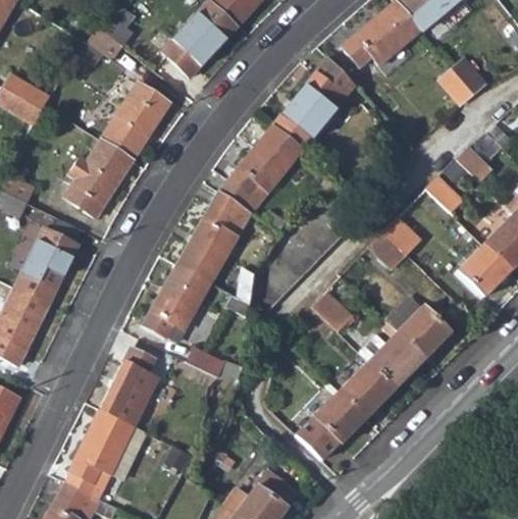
[(0,0),(0,31),(18,1),(16,0),(0,0)]
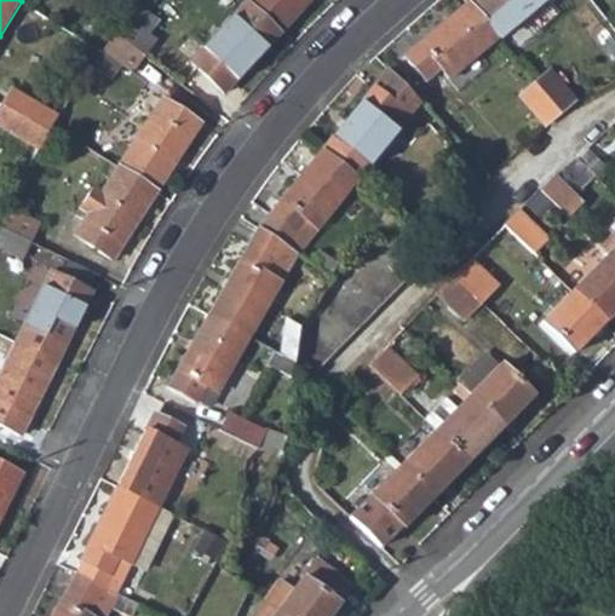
[(225,92),(285,32),(252,0),(249,0),(193,62),(225,92)]
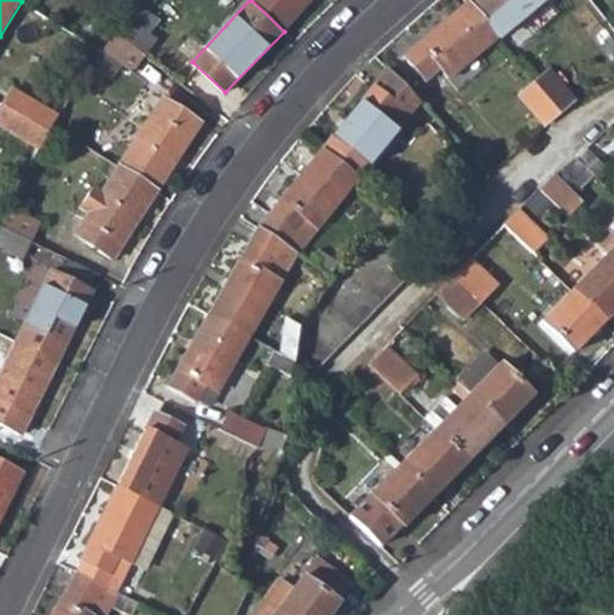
[(252,0),(284,32),(311,0),(252,0)]
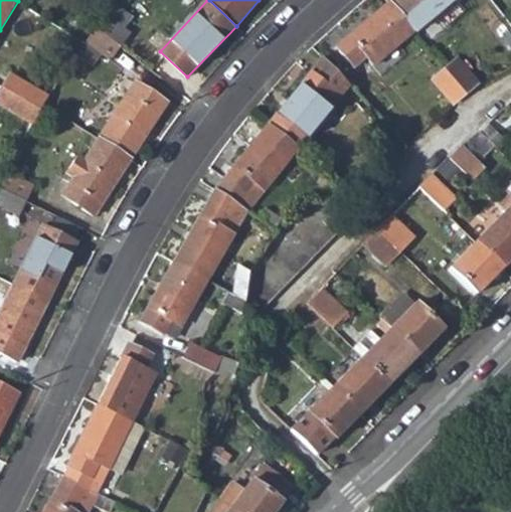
[(392,0),(391,1),(416,31),(453,0),(392,0)]
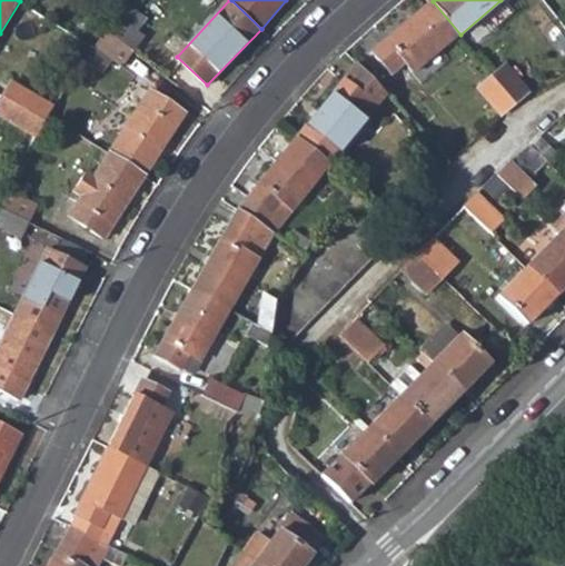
[(414,73),(461,35),(433,1),(374,51),(394,76),(407,65),(414,73)]
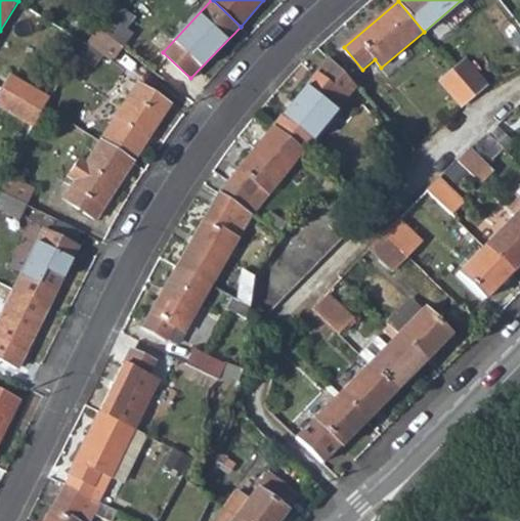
[(137,16),(119,2),(101,28),(125,46),(135,32),(129,27),(137,16)]
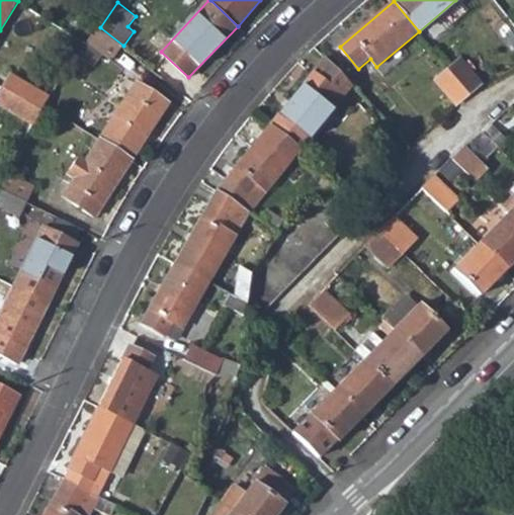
[(113,58),(123,46),(100,27),(89,41),(82,52),(98,63),(106,53),(113,58)]
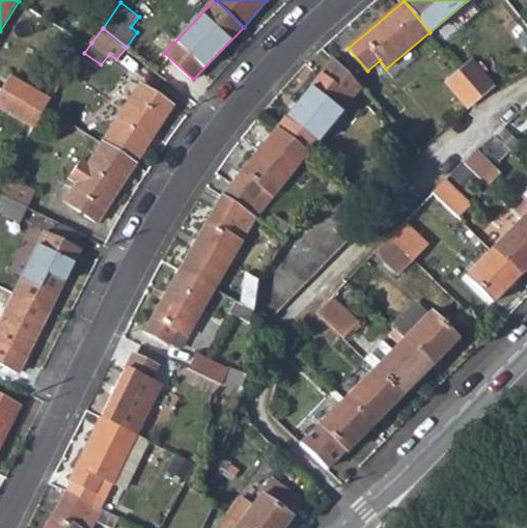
[(310,153),(364,88),(336,57),(279,127),(310,153)]
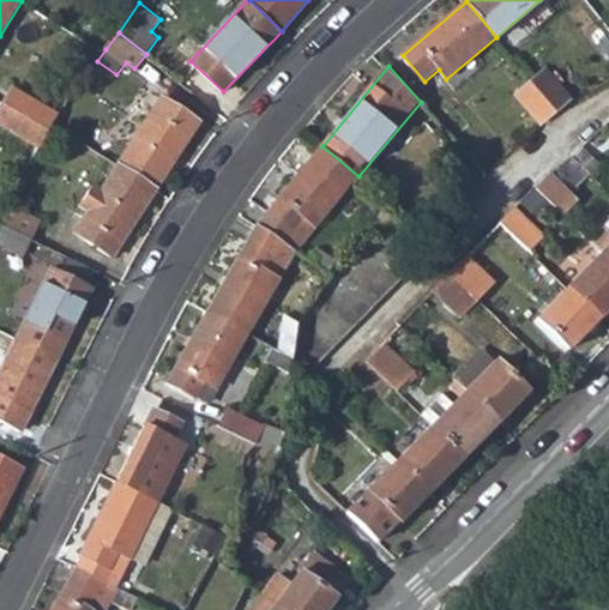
[(548,67),(532,80),(560,112),(574,100),(548,67)]
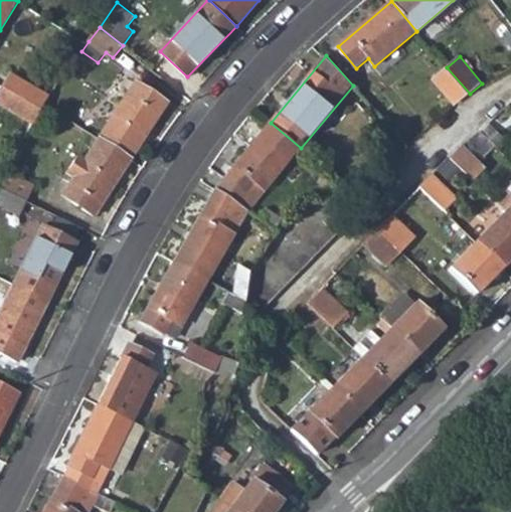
[(433,79),(456,107),(470,94),(447,67),(433,79)]
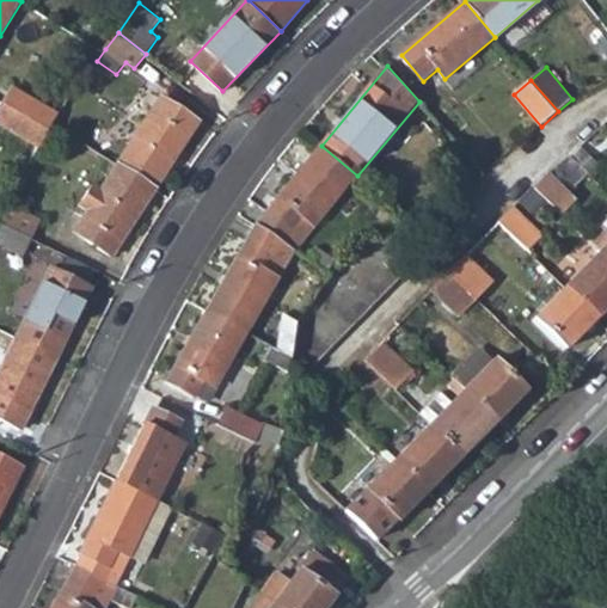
[(14,86),(5,102),(44,126),(50,129),(55,121),(60,112),(14,86)]
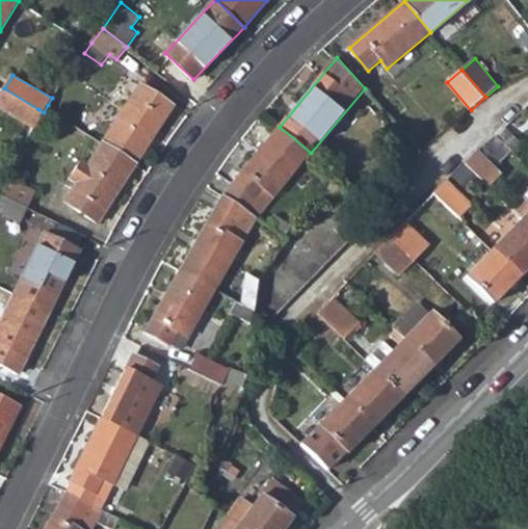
[(140,84),(103,141),(137,163),(174,105),(140,84)]
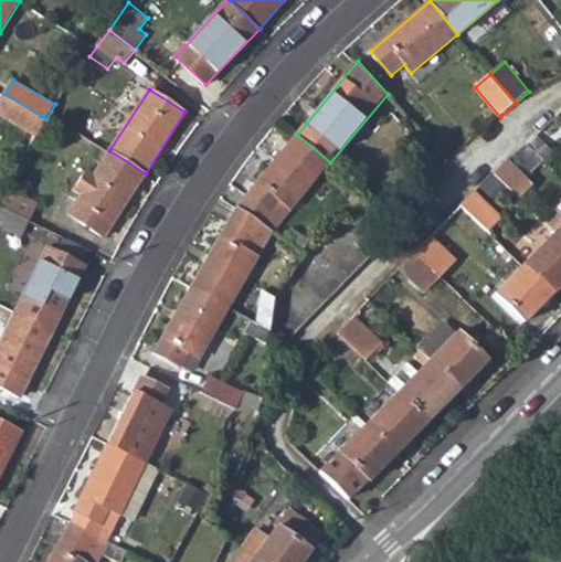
[(36,124),(41,116),(4,94),(0,99),(0,113),(25,128),(31,122),(36,124)]
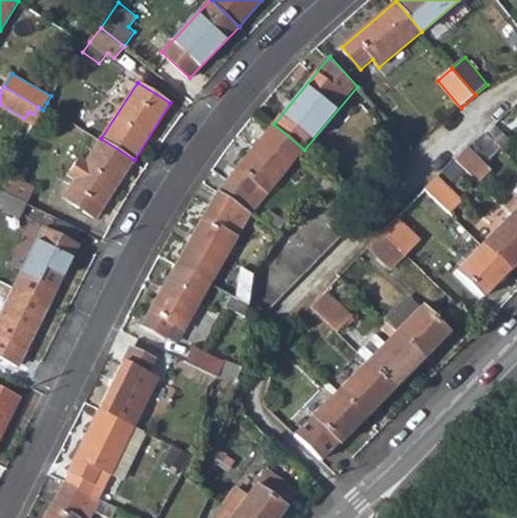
[(252,213),(304,150),(274,124),(219,190),(252,213)]
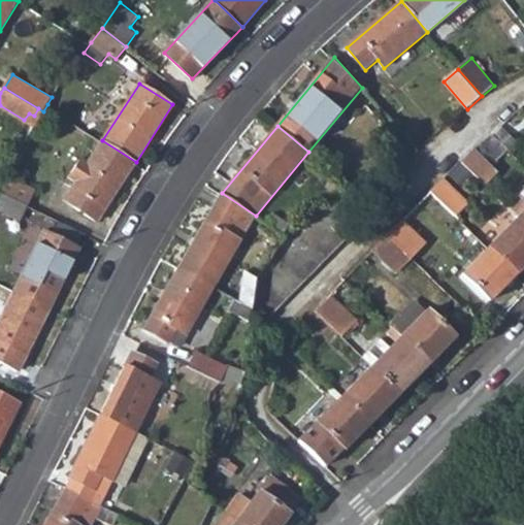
[(520,145),(502,127),(495,134),(513,153),(520,145)]
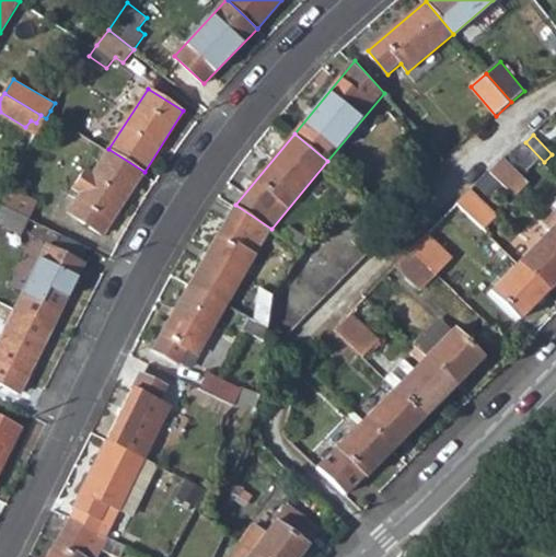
[(105,234),(145,172),(108,149),(93,173),(85,169),(73,187),(81,193),(78,197),(88,204),(79,219),(105,234)]
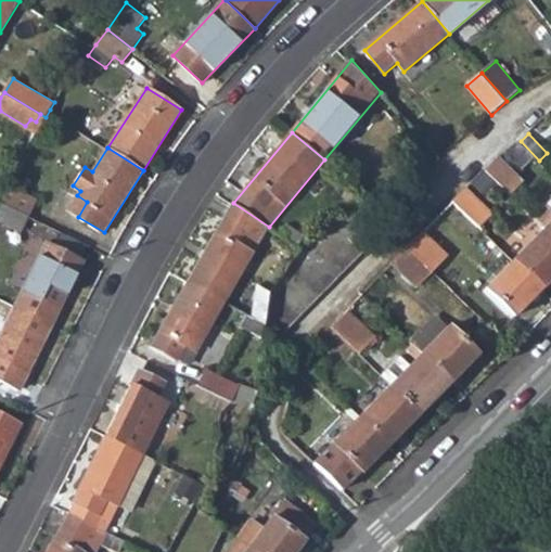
[(525,180),(501,155),(487,169),(517,200),(524,194),(517,188),(525,180)]
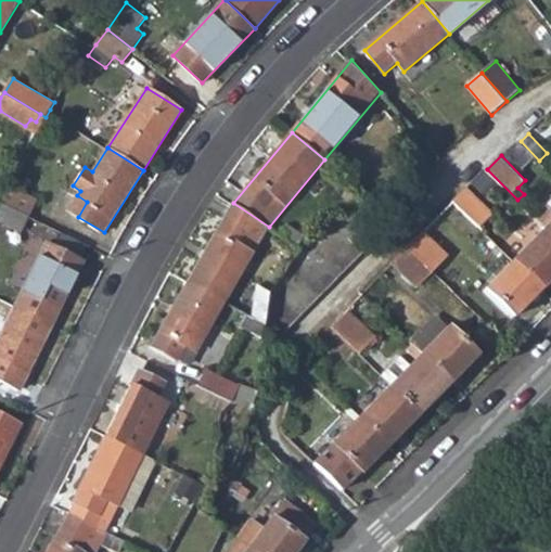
[(38,199),(9,184),(4,193),(0,200),(29,215),(38,199)]
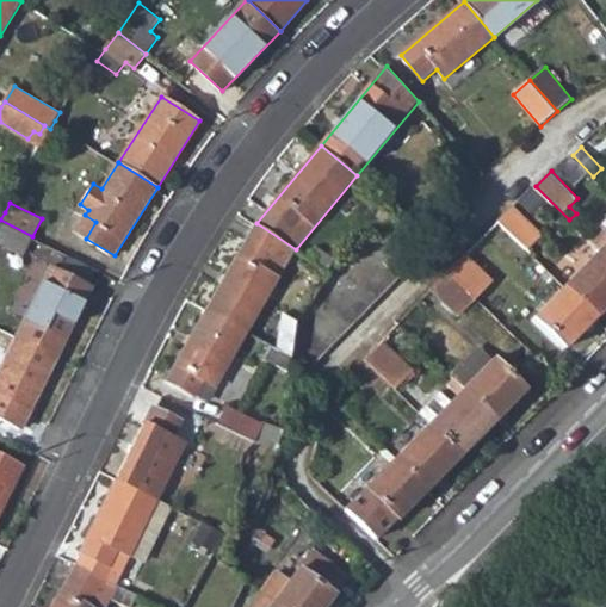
[(543,234),(515,206),(501,222),(529,249),(543,234)]
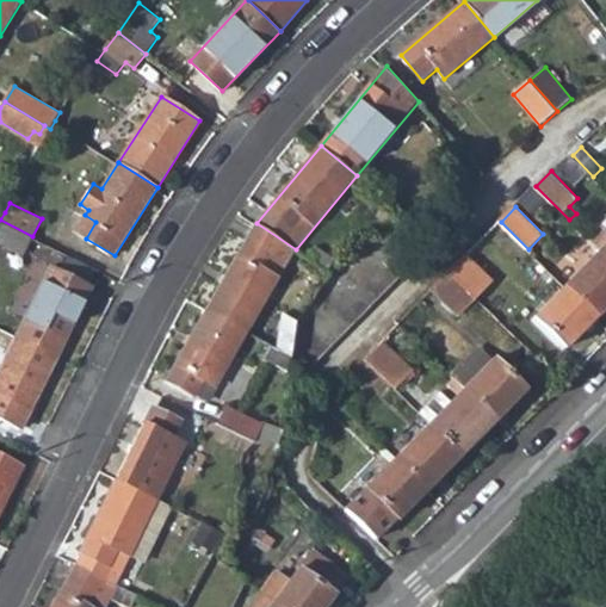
[(74,231),(86,239),(96,222),(85,215),(74,231)]
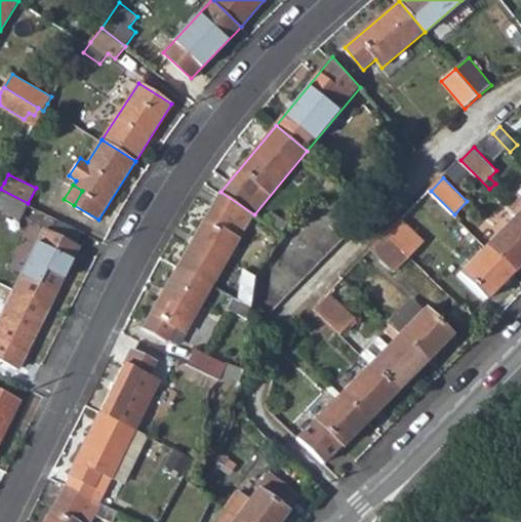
[(0,207),(21,217),(28,203),(0,189),(0,207)]
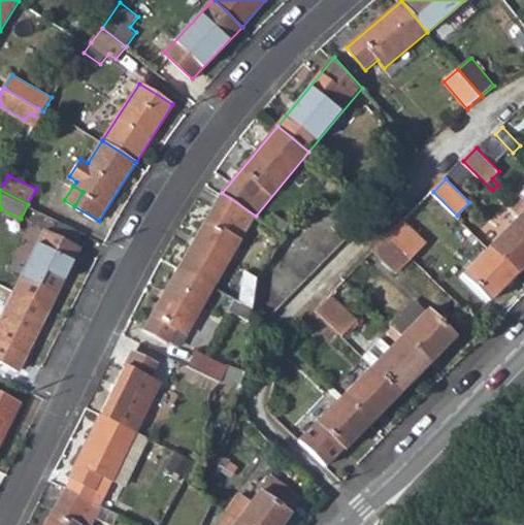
[(215,288),(256,216),(222,193),(179,268),(215,288)]
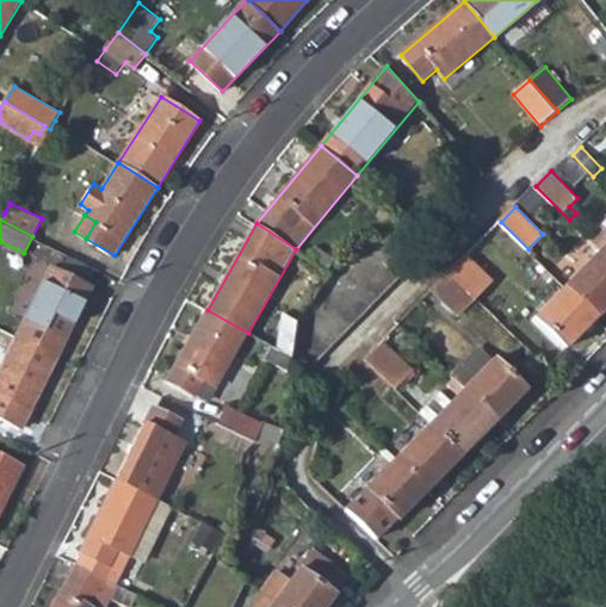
[(605,225),(589,240),(600,251),(605,246),(605,225)]
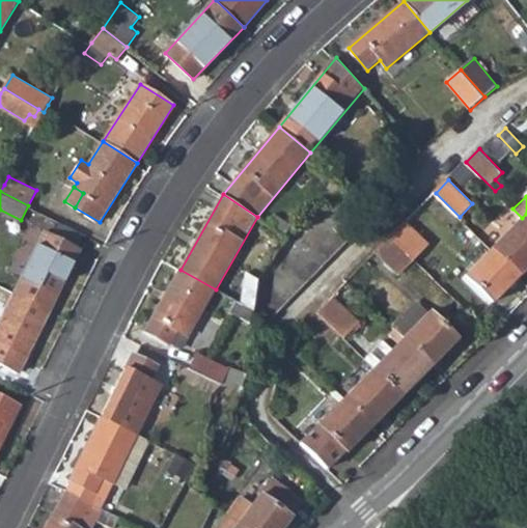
[(365,210),(331,207),(310,212),(303,220),(337,253),(376,215),(368,206),(365,210)]
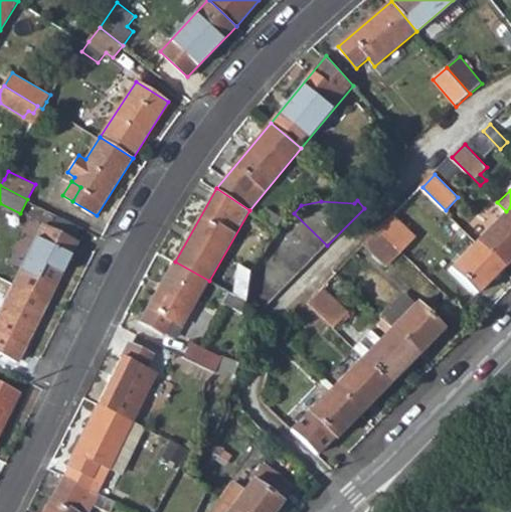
[(505,268),(510,262),(510,215),(506,211),(477,240),(505,268)]
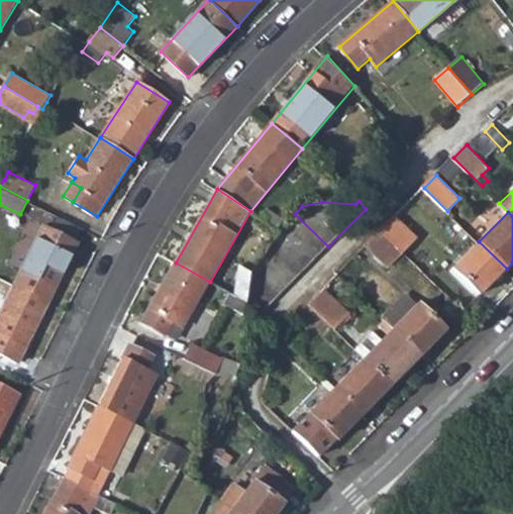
[(328,246),(295,214),(285,226),(317,259),(328,246)]
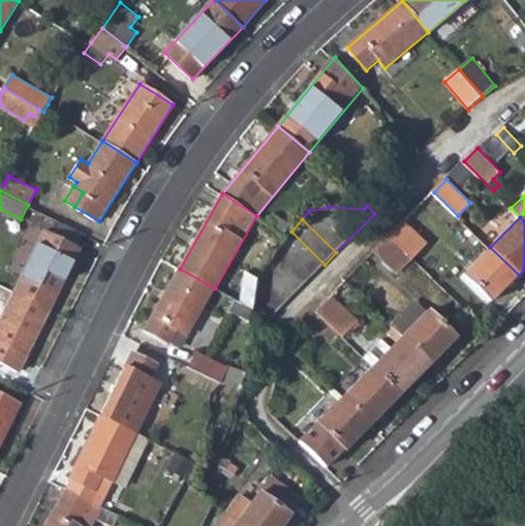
[(429,242),(407,219),(391,236),(413,257),(429,242)]
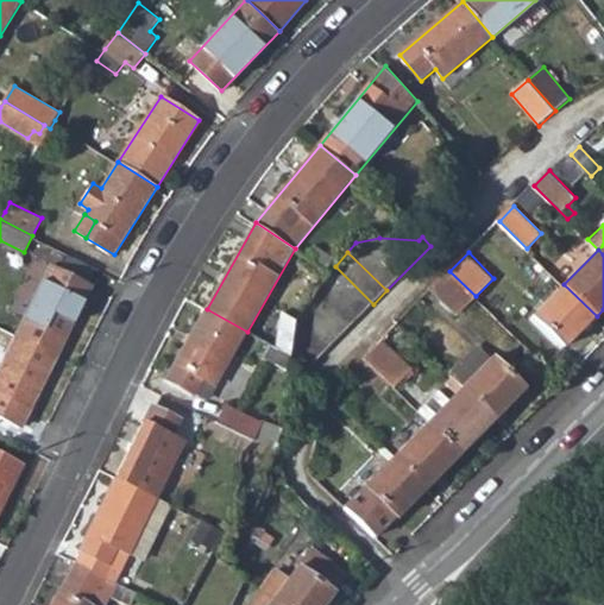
[(52,264),(17,334),(58,354),(93,285),(52,264)]
